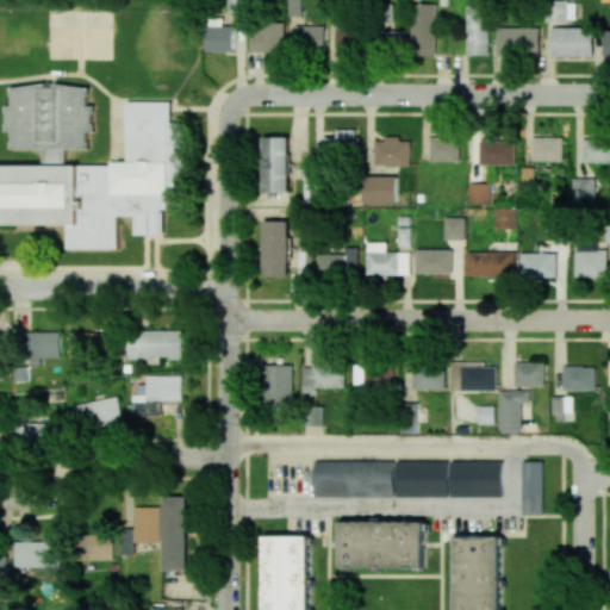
[(303,16),(303,0),(290,0),(290,16),(303,16)]
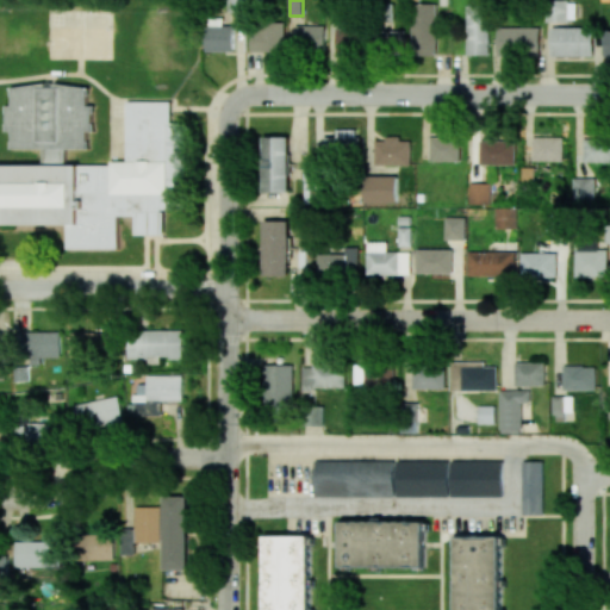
[(548,20),(576,22),(577,1),(549,0),(548,20)]
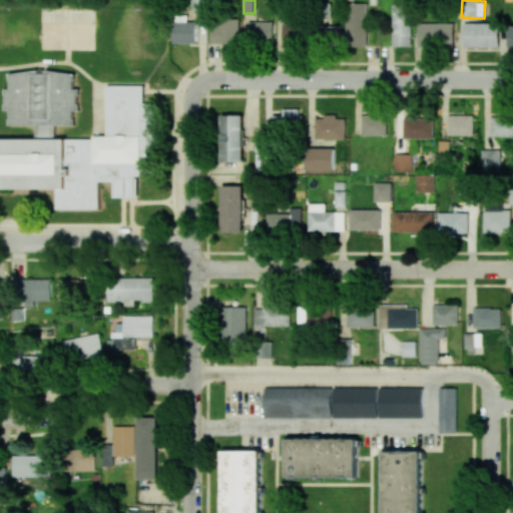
[(368,45),(367,3),(346,3),(347,46),(368,45)]
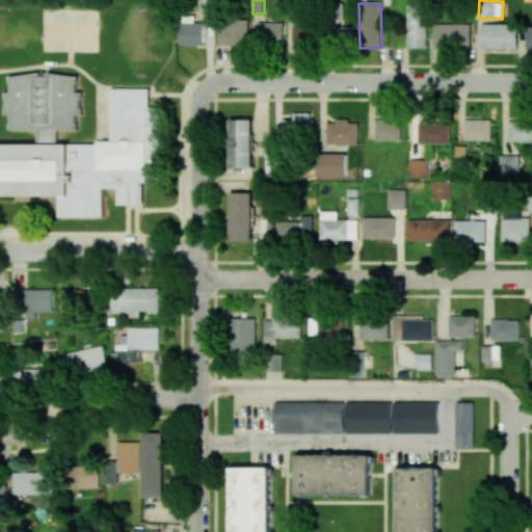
[(407,47),(426,48),(427,5),(407,4),(407,47)]
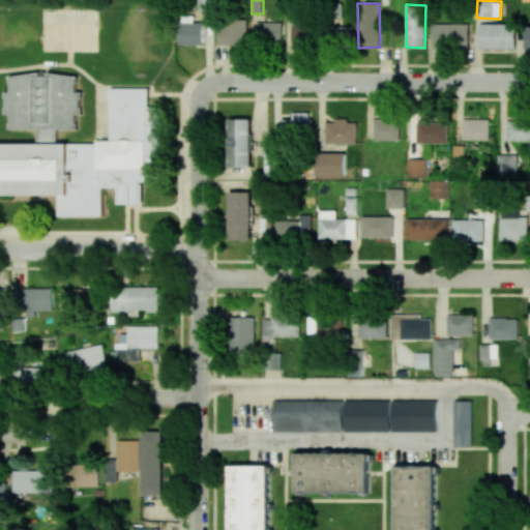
[(219,46),(248,45),(248,20),(219,20),(219,46)]
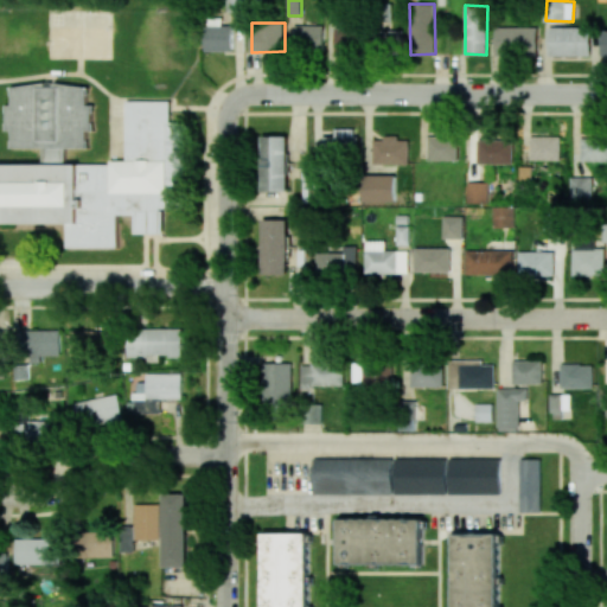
[(336,53),(356,53),(356,24),(336,25),(336,53)]
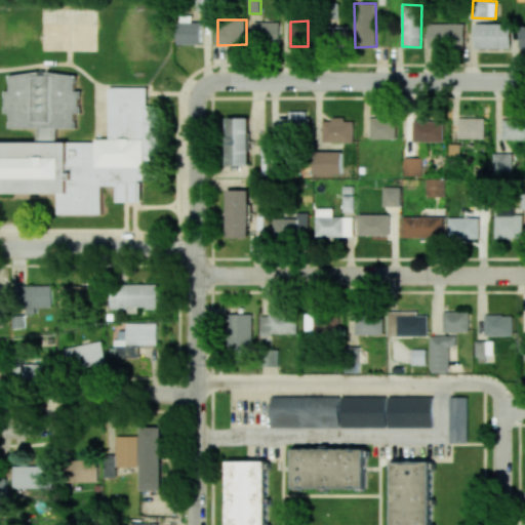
[(202,45),(202,23),(178,22),(177,44),(202,45)]
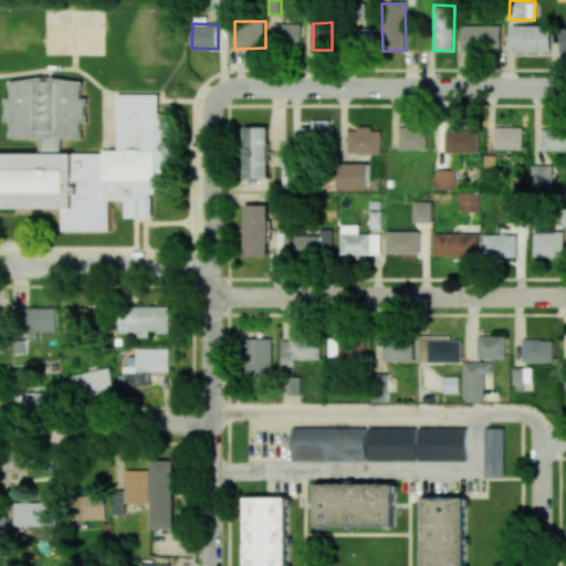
[(302,24),(274,23),(273,46),(302,48),(302,24)]
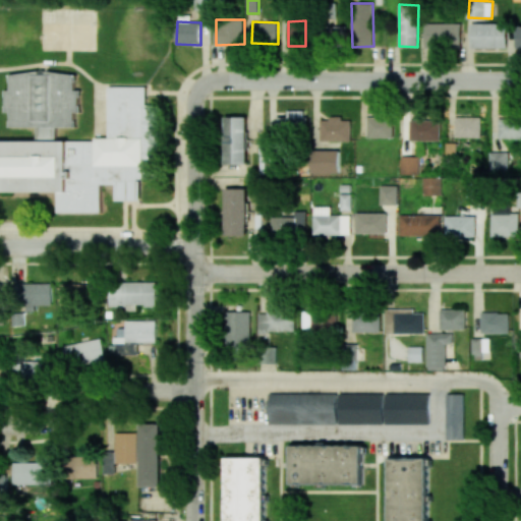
[(424,23),(425,48),(462,47),(461,22),(424,23)]
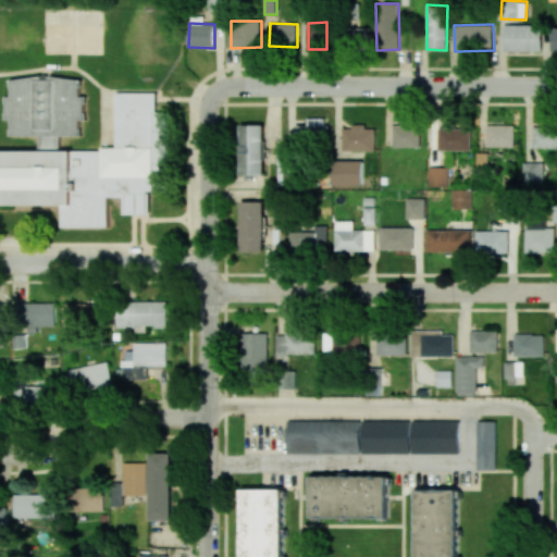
[(542,51),(543,25),(505,24),(504,50),(542,51)]
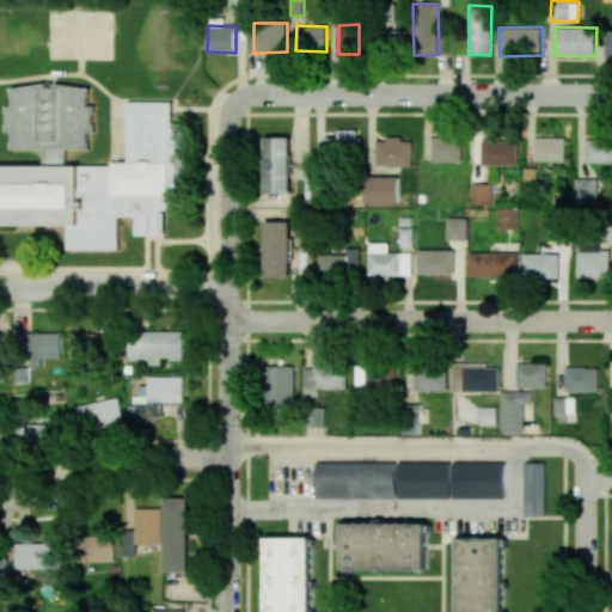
[(409,32),(383,31),(381,51),(408,53),(409,32)]
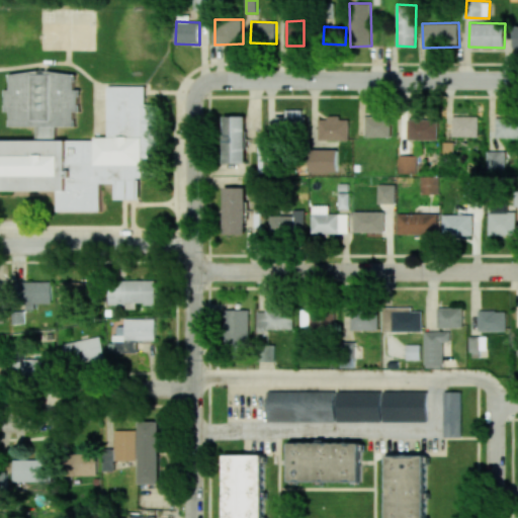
[(0,190),(58,191),(57,210),(101,211),(101,183),(115,183),(115,199),(136,199),(158,152),(159,104),(146,104),(146,86),(109,86),(108,140),(61,139),(78,102),(78,73),(9,72),(8,125),(37,126),(37,141),(0,140),(0,190)]
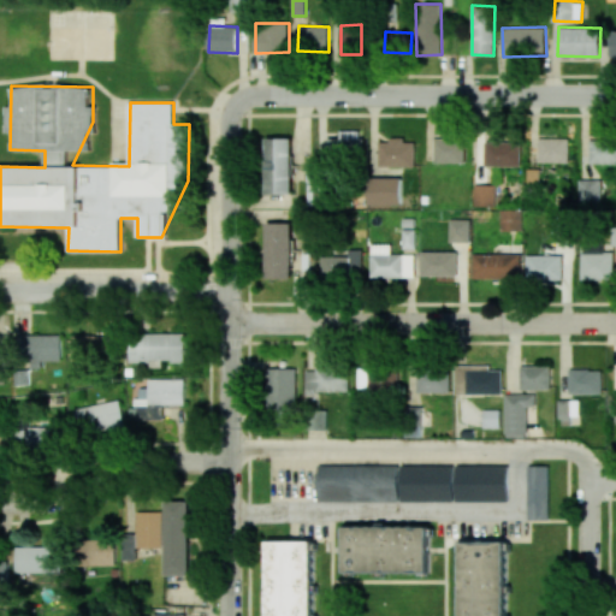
[(339,137),(327,137),(327,157),(362,155),(361,130),(339,131),(339,137)]
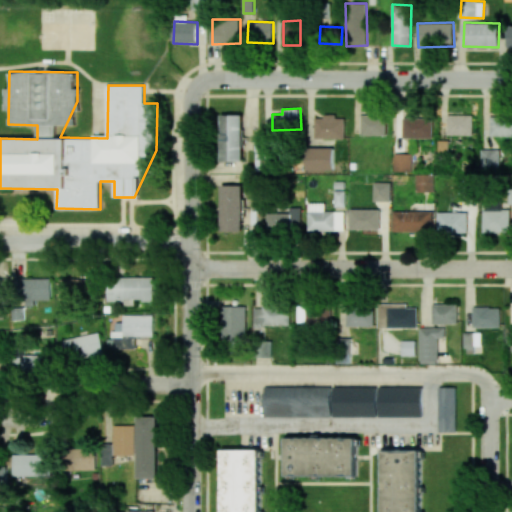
[(222,161),(244,161),(243,114),(221,115),(222,161)]
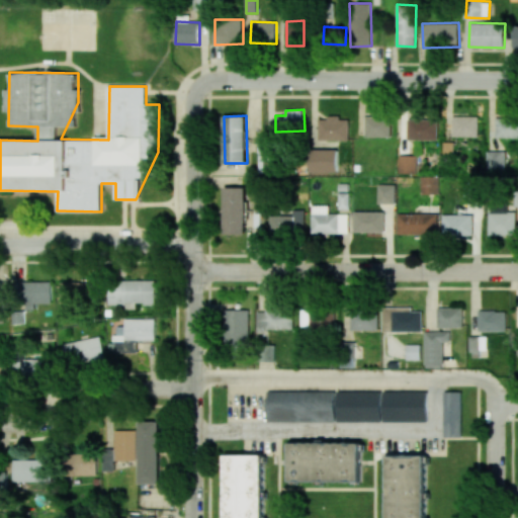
[(365,136),(391,136),(391,115),(365,115),(365,136)]
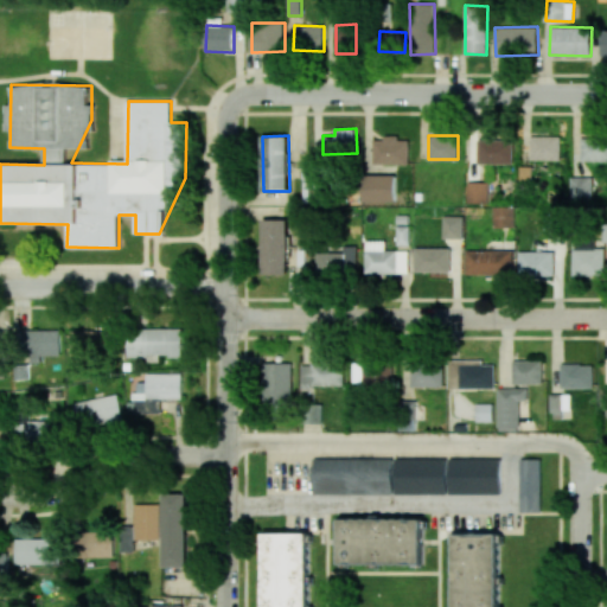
[(560,160),(560,136),(531,136),(530,159),(560,160)]
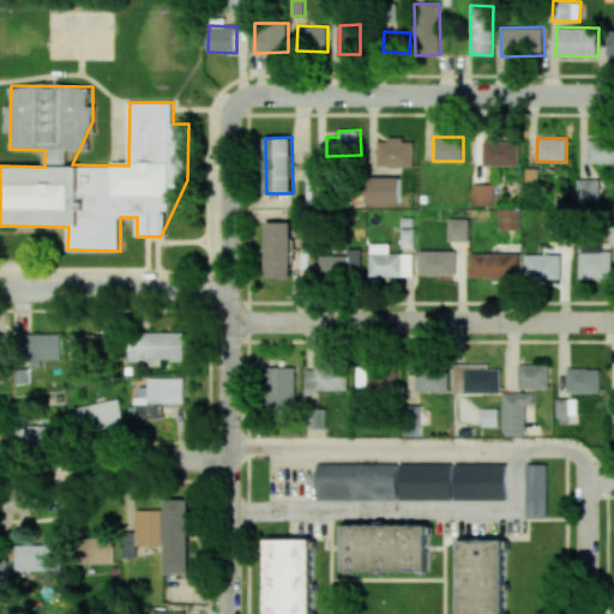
[(414,166),(414,142),(403,142),(403,139),(378,139),(377,166),(414,166)]
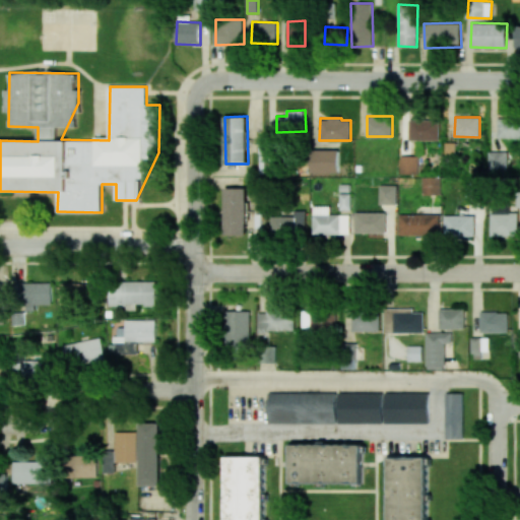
[(519,118),(498,118),(498,137),(519,137),(519,118)]
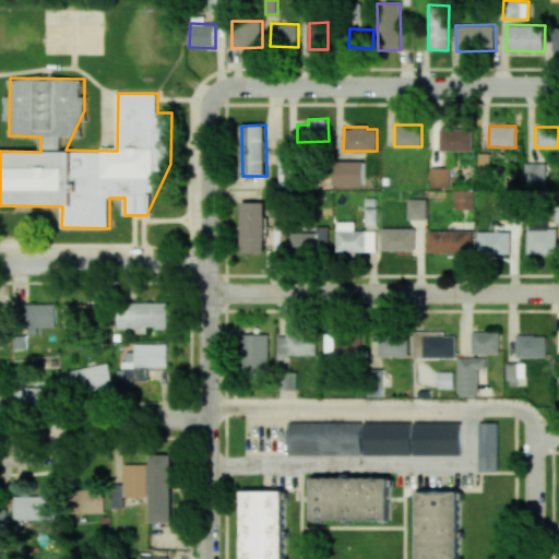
[(439,150),(472,151),(472,129),(440,129),(439,150)]
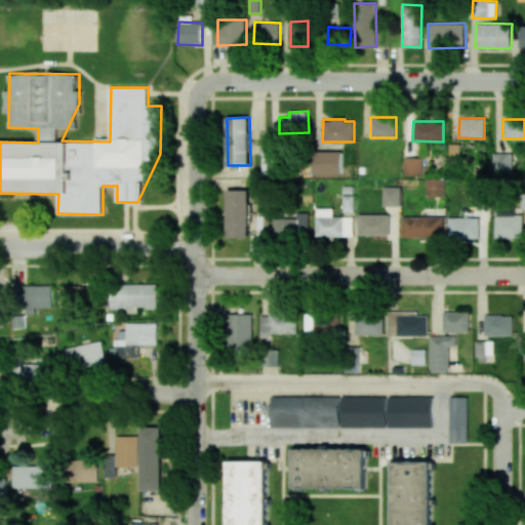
[(342,152),(315,151),(314,174),(341,175),(342,152)]
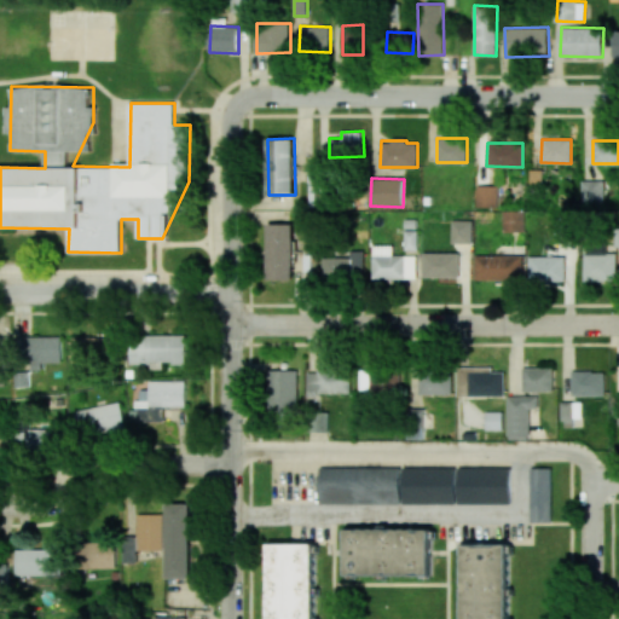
[(603,180),(580,180),(582,203),(603,203),(603,180)]
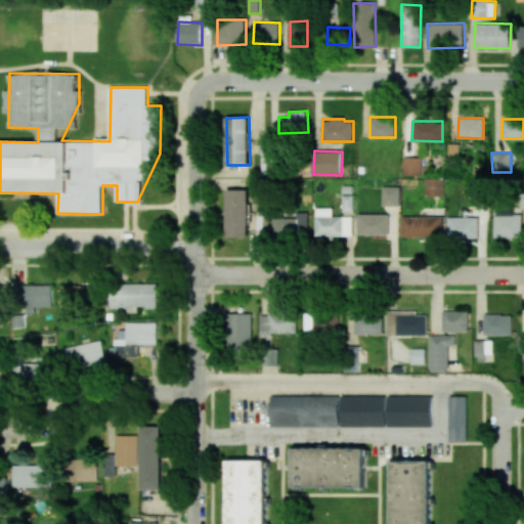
[(421,175),(422,157),(403,157),(403,175),(421,175)]
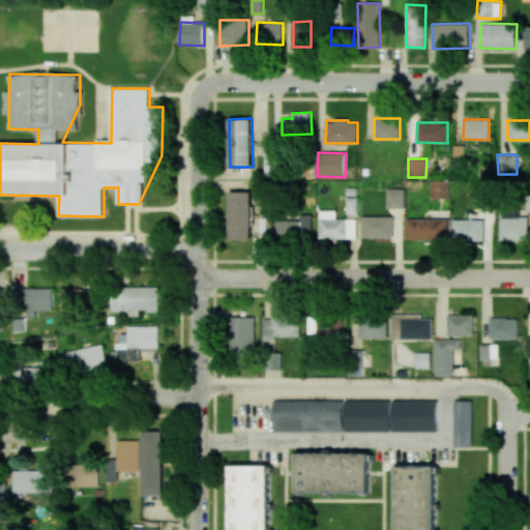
[(386,208),(404,208),(404,189),(387,188),(386,208)]
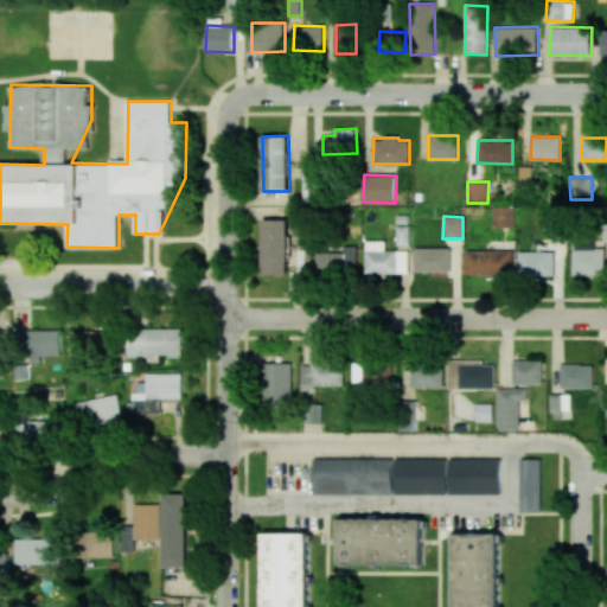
[(288,218),(262,219),(263,275),(289,274),(288,218)]
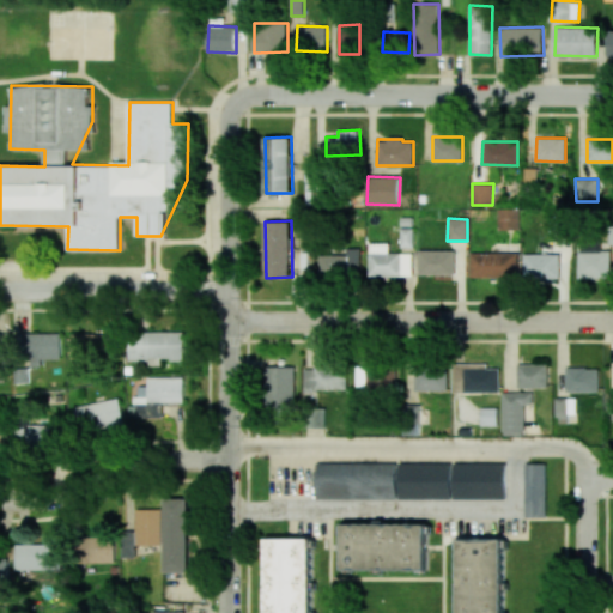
[(413,247),(413,229),(401,228),(401,247),(413,247)]
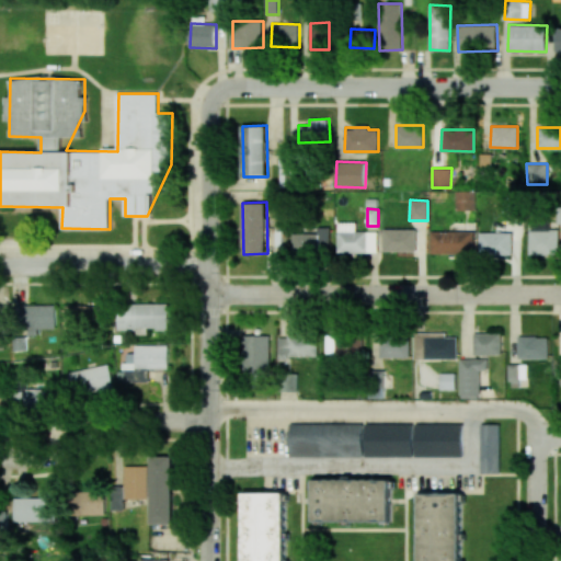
[(377,231),(355,231),(355,222),(338,221),(338,252),(377,253),(377,231)]
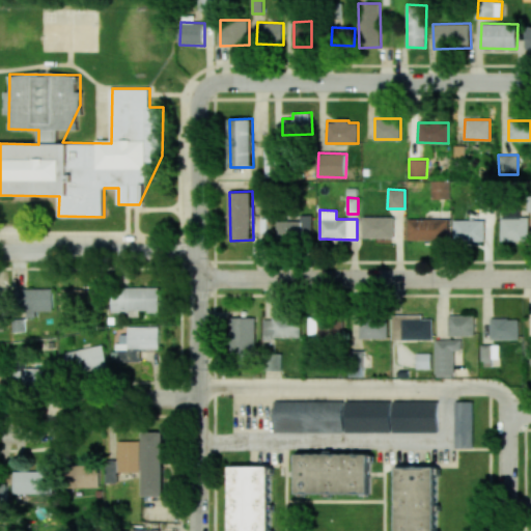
[(501,241),(528,241),(528,217),(520,217),(520,212),(501,212),(501,241)]
